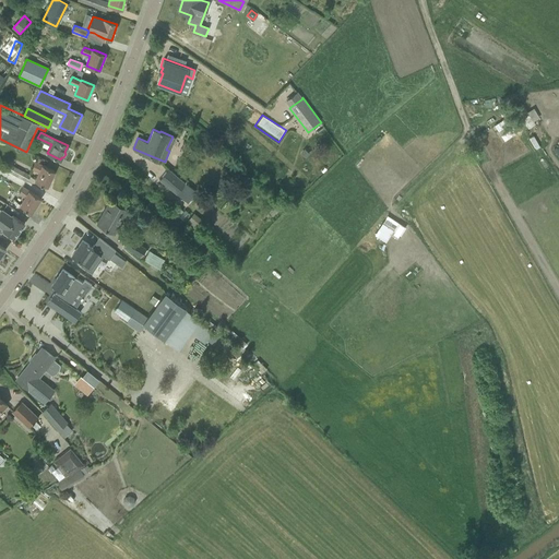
[(38,173),(35,181),(47,187),(55,171),(35,162),(32,169),(38,173)]
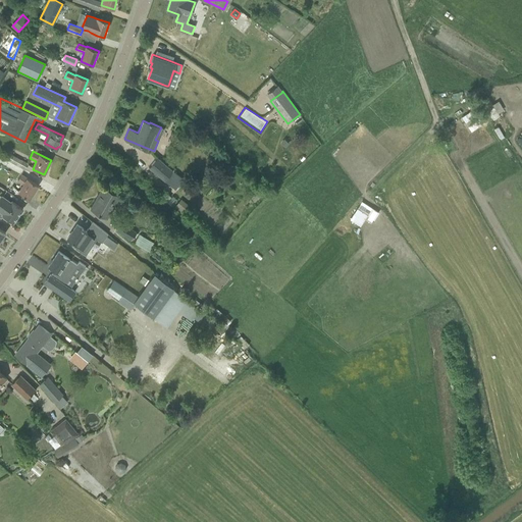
[(25,169),(29,163),(9,153),(5,159),(25,169)]
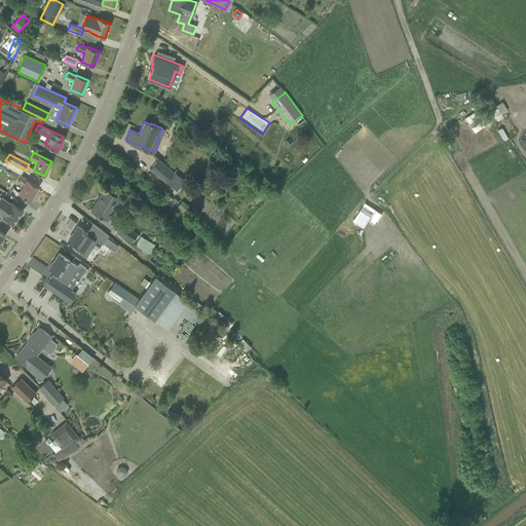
[(150,170),(177,191),(185,181),(158,159),(150,170)]
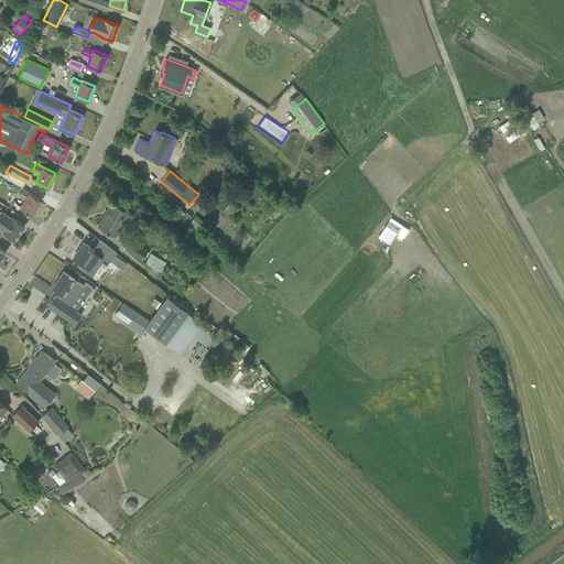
[(10,179),(8,182),(17,187),(19,184),(10,179)]
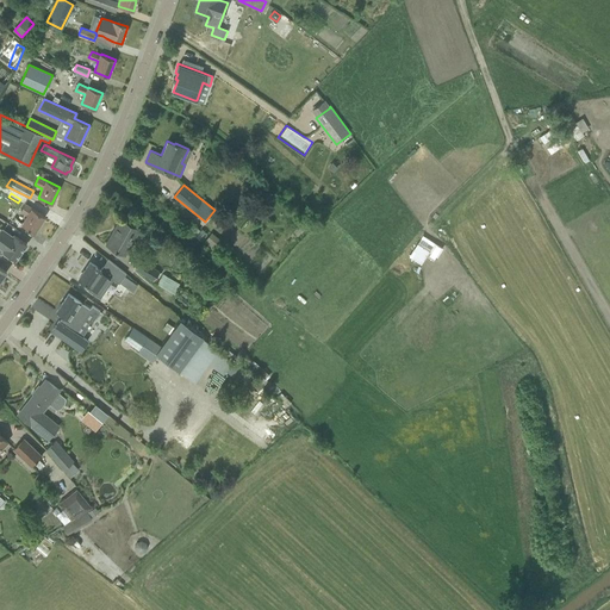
[(27,216),(22,224),(35,232),(44,217),(25,204),(20,211),(27,216)]
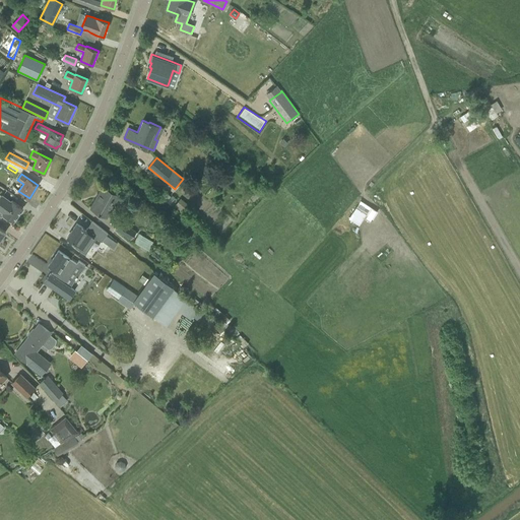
[(107,217),(119,195),(103,186),(90,208),(107,217)]
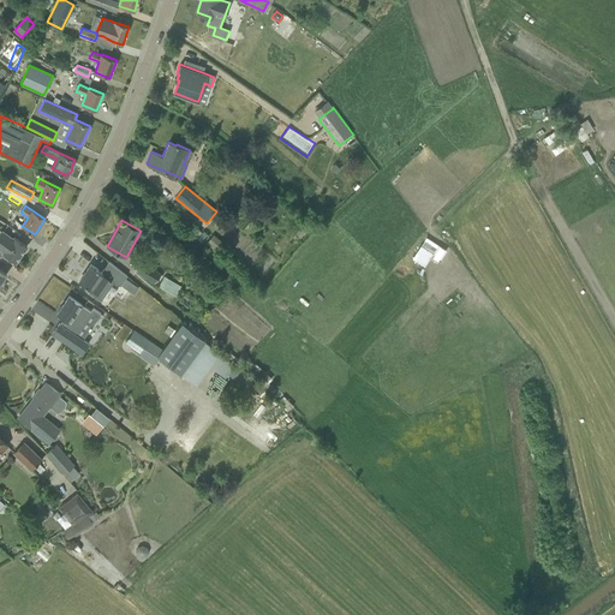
[(13,238),(3,231),(0,234),(0,255),(1,256),(3,255),(12,262),(13,261),(16,262),(27,246),(15,237),(13,238)]
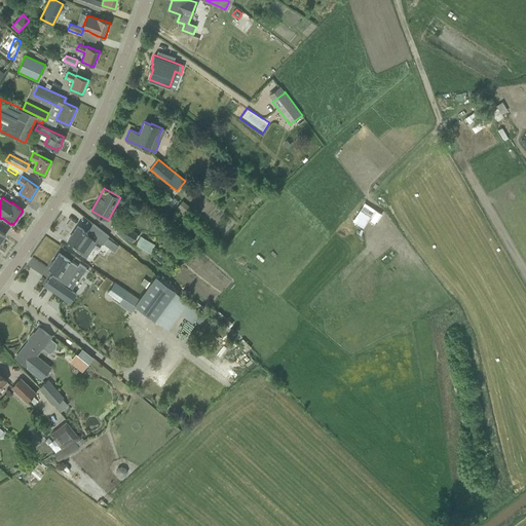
[(103,243),(108,235),(92,223),(86,232),(77,226),(68,240),(77,248),(75,250),(85,257),(97,240),(103,243)]
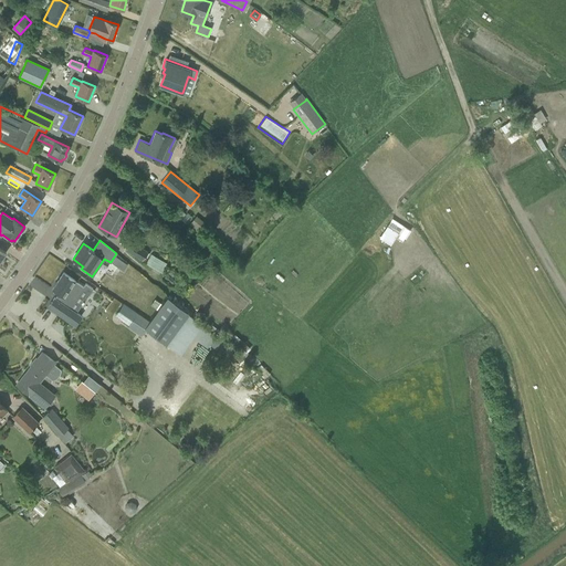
[(147,252),(130,242),(126,250),(143,259),(147,252)]
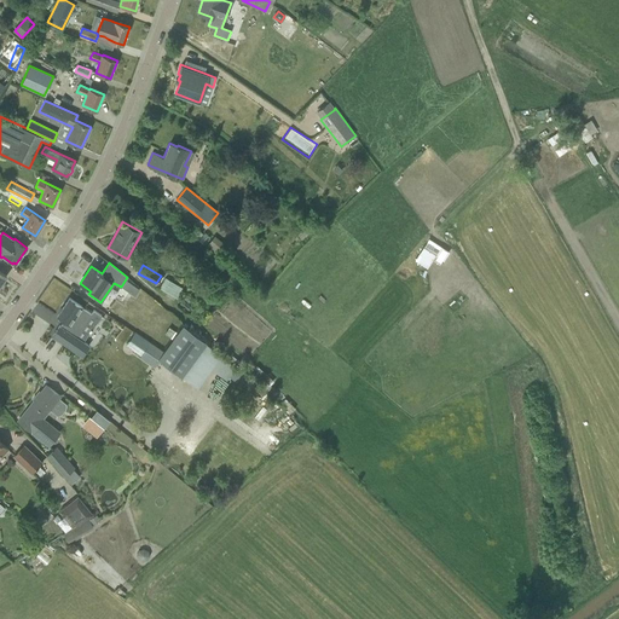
[(174,283),(166,278),(160,288),(168,293),(174,283)]
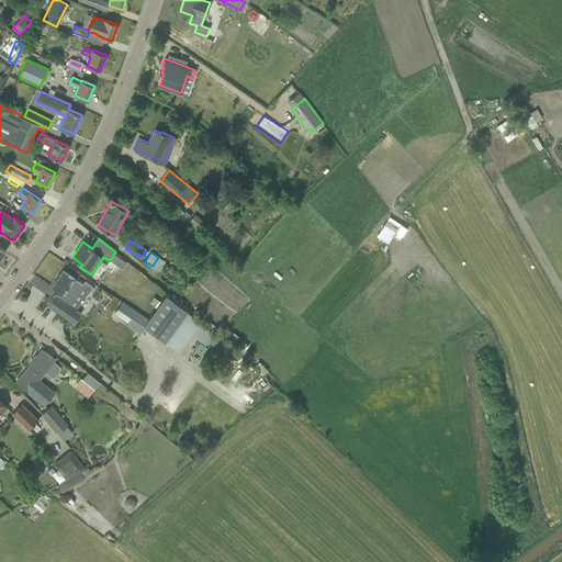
[(54,295),(47,304),(74,323),(80,314),(76,311),(81,302),(82,302),(83,300),(89,291),(92,287),(85,281),(82,284),(74,279),(74,278),(63,271),(53,287),(58,290),(54,295)]
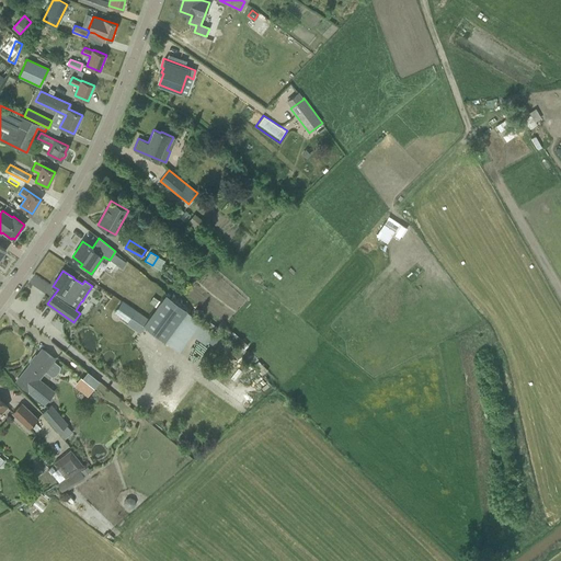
[(148,320),(124,304),(115,316),(139,332),(144,327),(179,353),(202,322),(167,296),(148,320)]
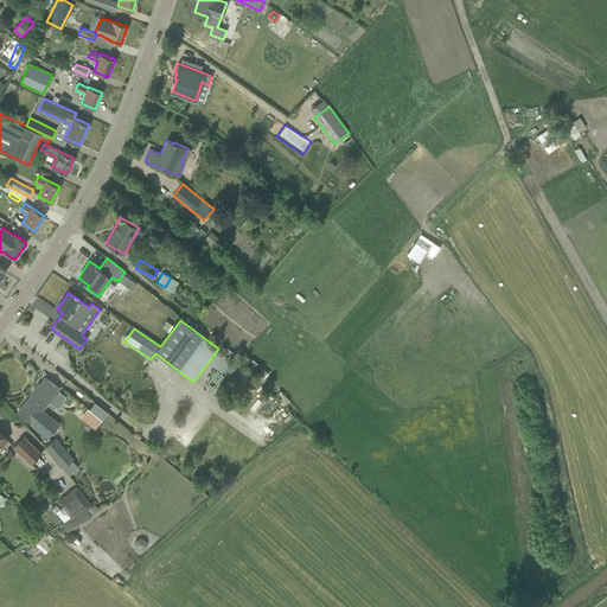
[(50,402),(59,389),(45,377),(18,413),(48,438),(56,427),(39,413),(48,401),(50,402)]
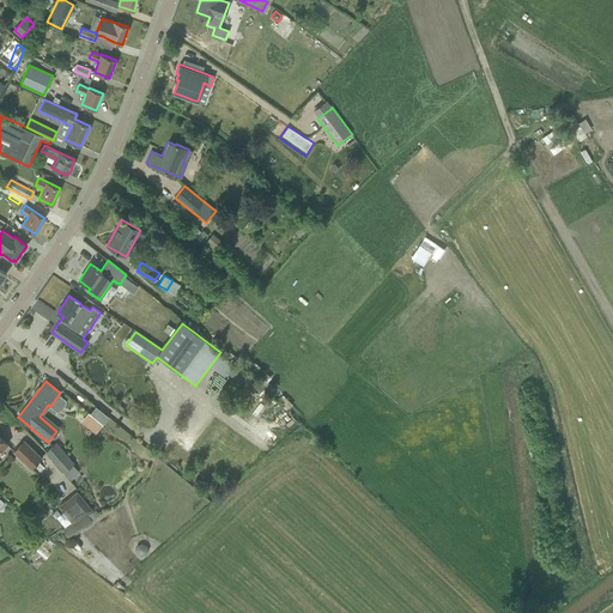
[(96,434),(110,417),(97,406),(83,422),(96,434)]
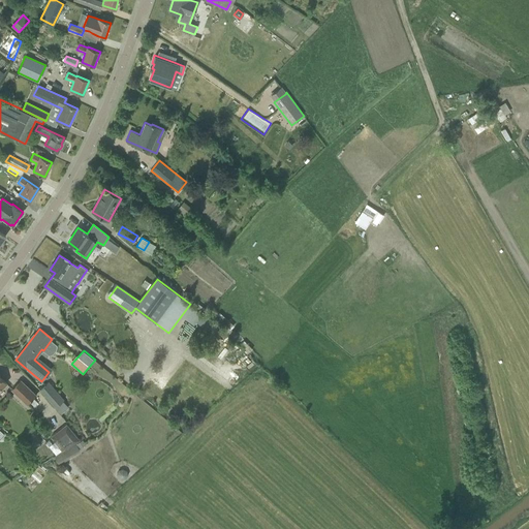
[(11,390),(27,403),(34,395),(20,381),(11,390)]
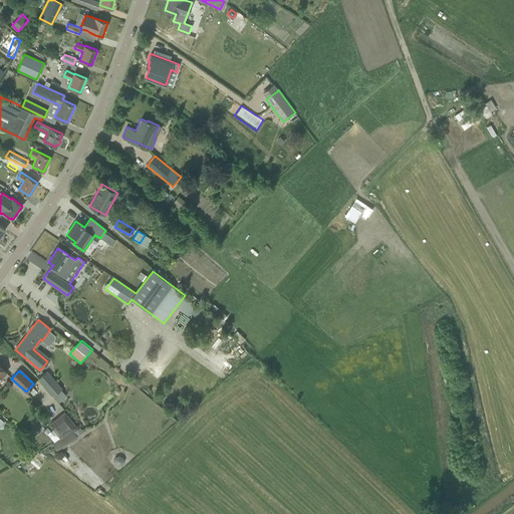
[(62,390),(46,371),(38,379),(54,397),(62,390)]
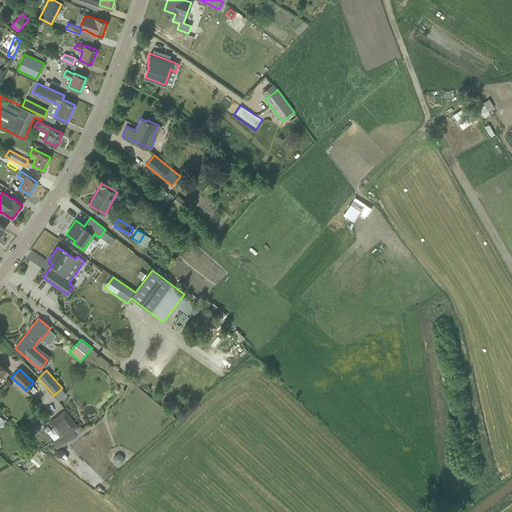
[(60,436),(77,426),(64,410),(48,423),(60,436)]
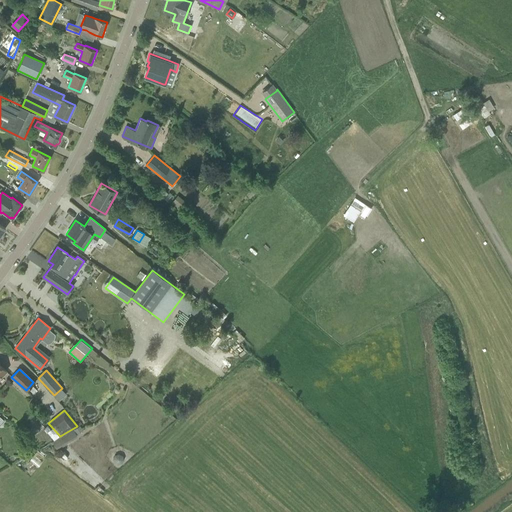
[(38,427),(42,422),(35,416),(31,421),(38,427)]
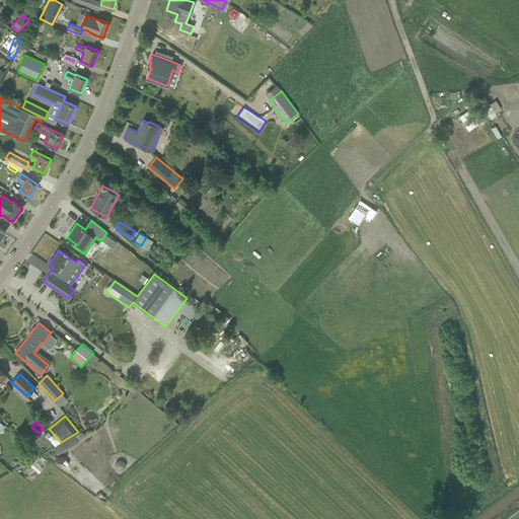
[(73,445),(69,439),(63,442),(67,449),(73,445)]
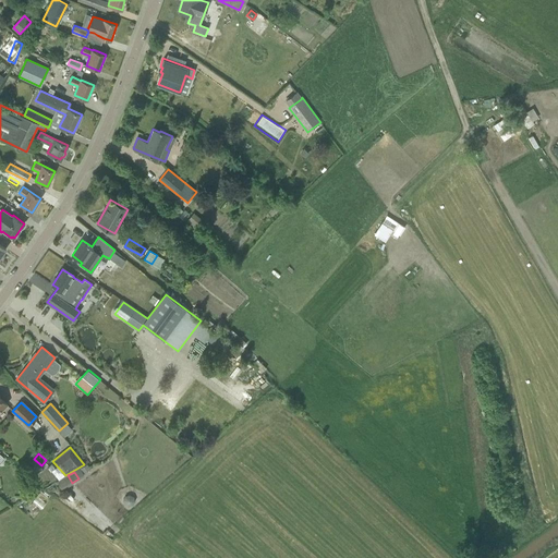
[(125,496),(123,500),(125,505),(129,507),(133,505),(135,500),(133,497),(130,495),(125,496)]
